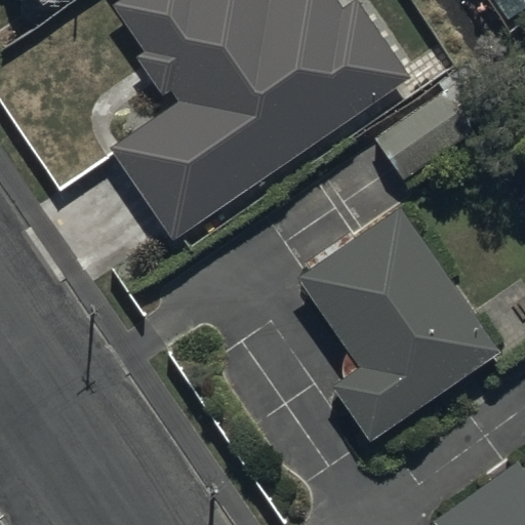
[(35,0),(41,9),(53,0),(35,0)]
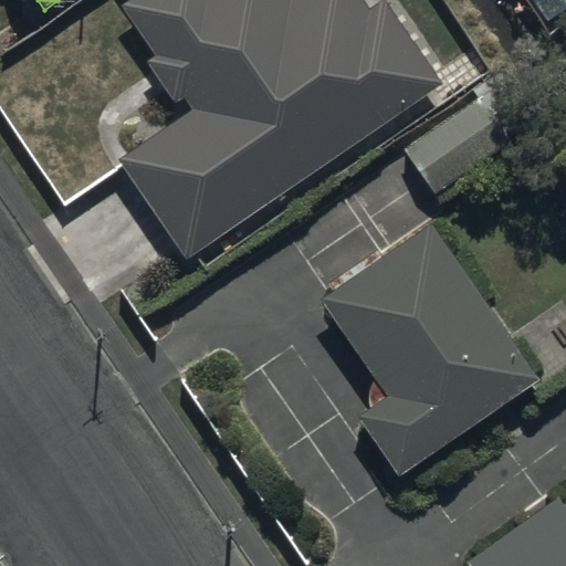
[(182,116),(118,161),(186,259),(440,82),(383,0),(380,0),(367,9),(360,0),(290,0),(289,0),(129,0),(121,7),(155,56),(145,63),(182,116)]
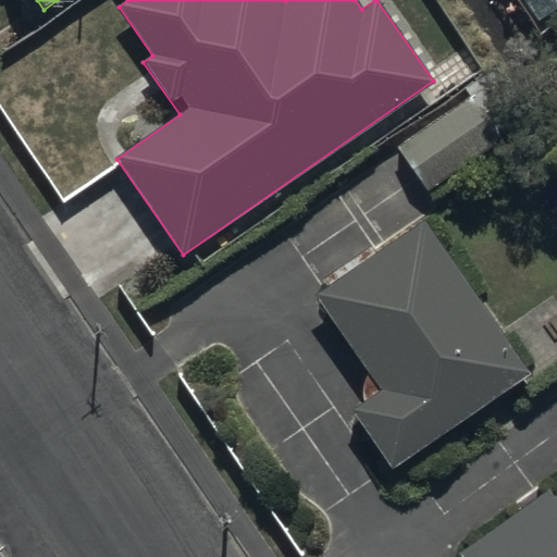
[(470,96),(397,148),(430,195),(504,143),(470,96)]
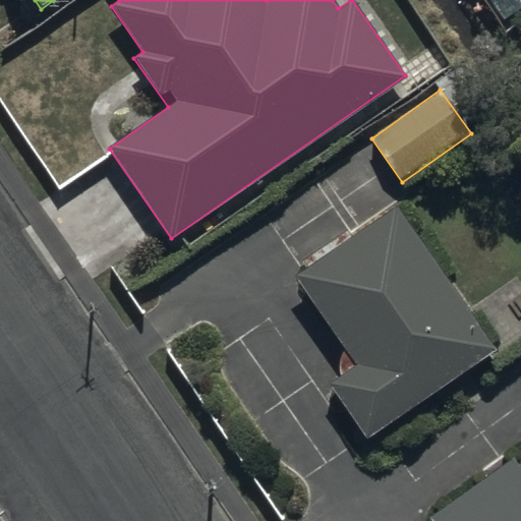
[(495,349),(395,207),(294,277),(355,364),(327,384),(365,440),(495,349)]
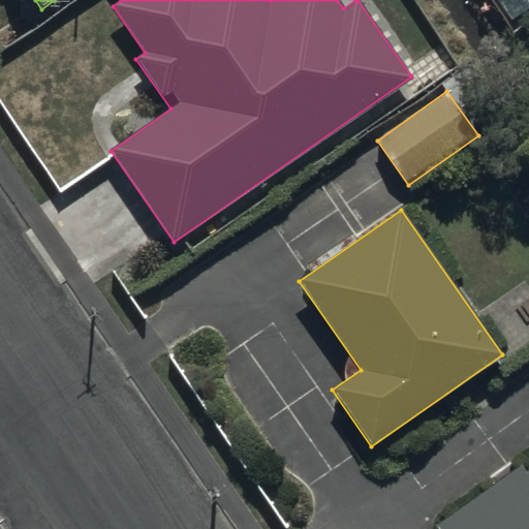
[(516,453),(429,515),(439,528),(528,528),(528,452),(520,459),(516,453)]
